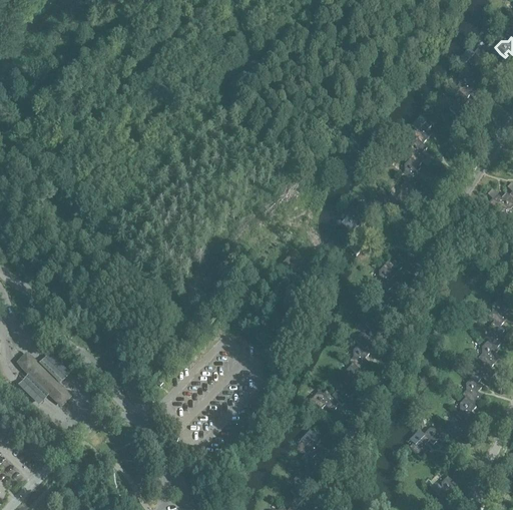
[(459,83),(455,87),(458,90),(466,97),(470,94),(474,98),(479,93),(474,89),(470,84),(468,83),(471,79),(473,81),(475,79),(470,75),(465,70),(464,70),(459,76),(459,83)]
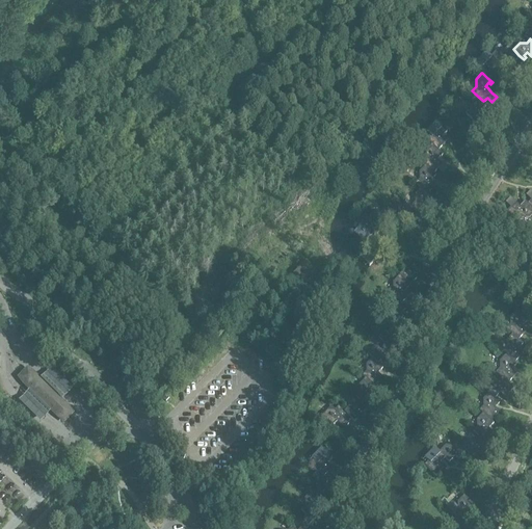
[(430,133),(426,137),(431,142),(432,142),(437,148),(446,139),(442,135),(440,133),(443,130),(445,131),(447,129),(436,120),(430,126),(430,133)]
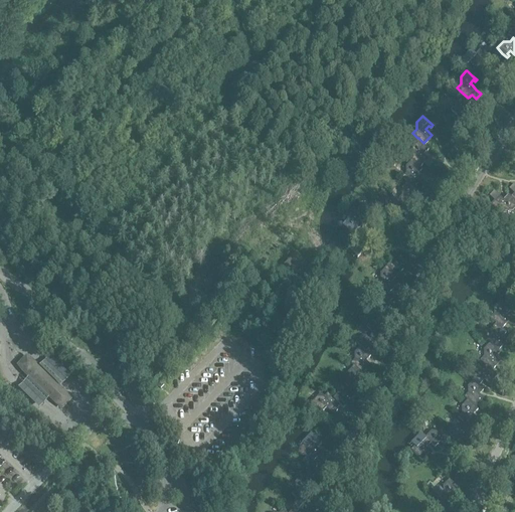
[(412,151),(408,155),(411,158),(419,165),(423,162),(427,166),(433,161),(427,157),(423,153),(421,151),(424,148),(426,149),(428,147),(423,143),(418,138),(417,138),(412,144),(412,151)]
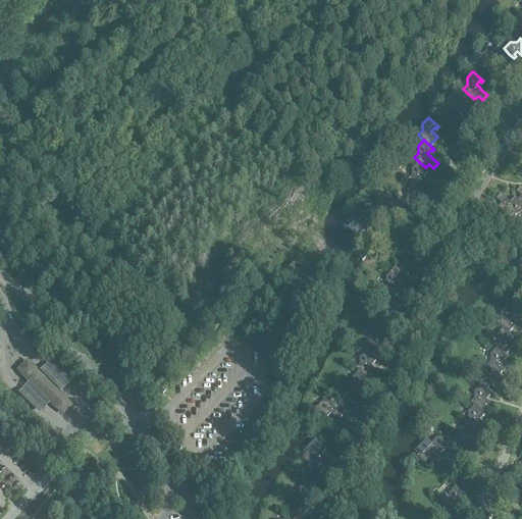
[(501,192),(496,197),(501,201),(498,205),(502,209),(509,216),(512,212),(519,212),(521,209),(521,208),(521,202),(518,198),(515,196),(513,198),(515,199),(512,202),(511,201),(506,196),(501,192)]
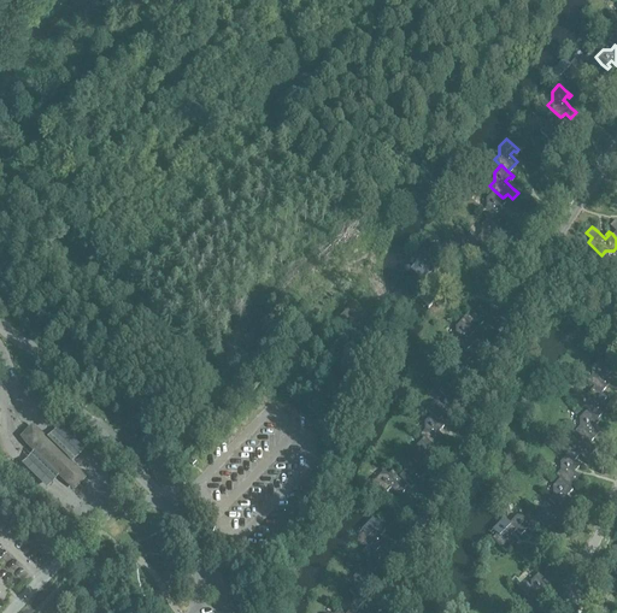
[(471,308),(464,317),(475,329),(483,320),(471,308)]
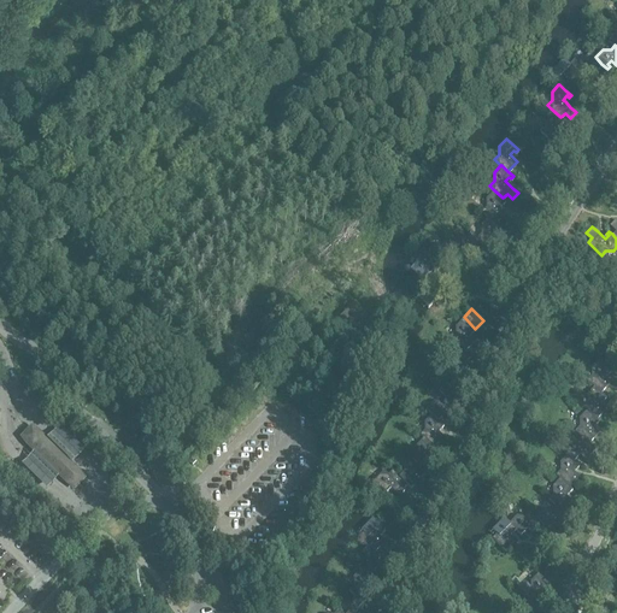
[(456,332),(451,337),(458,343),(465,349),(475,340),(469,335),(468,332),(471,329),(472,330),(475,329),(464,317),(456,324),(456,332)]
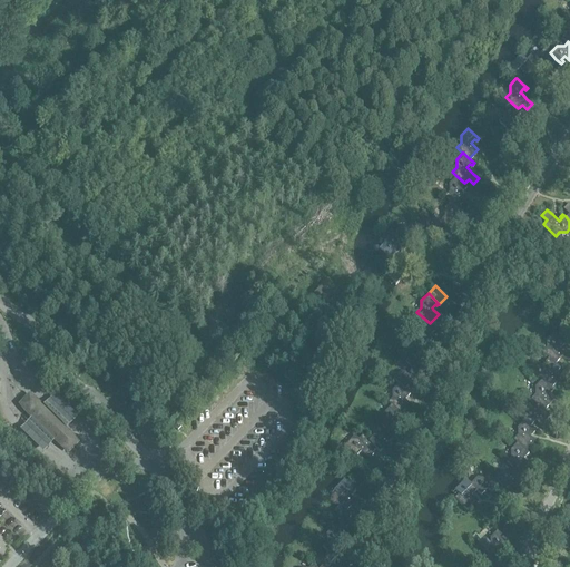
[(556,361),(564,352),(557,345),(560,342),(562,343),(564,341),(553,331),(547,338),(547,345),(542,350),(549,355),(556,361)]
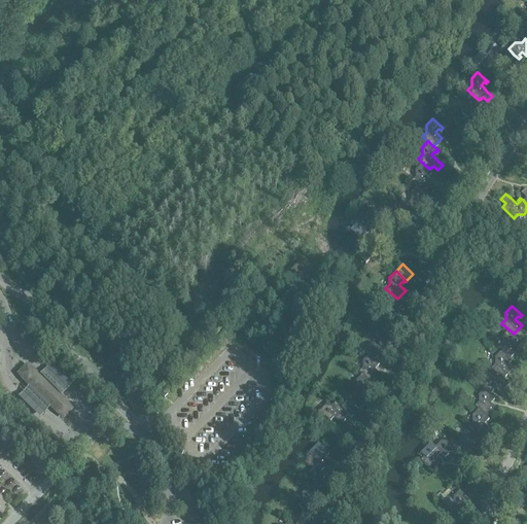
[(498,346),(501,349),(510,356),(518,348),(512,342),(515,339),(516,340),(518,338),(514,334),(507,328),(501,335),(501,342),(498,346)]
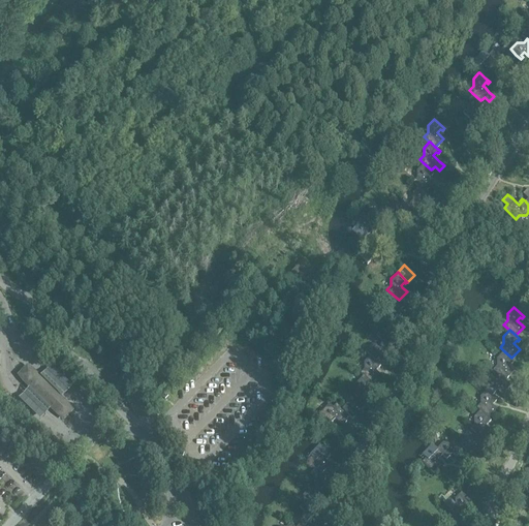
[(372,342),(366,349),(370,353),(376,360),(376,359),(378,358),(376,356),(379,352),(381,354),(385,359),(394,349),(387,343),(387,344),(382,339),(379,342),(372,342)]
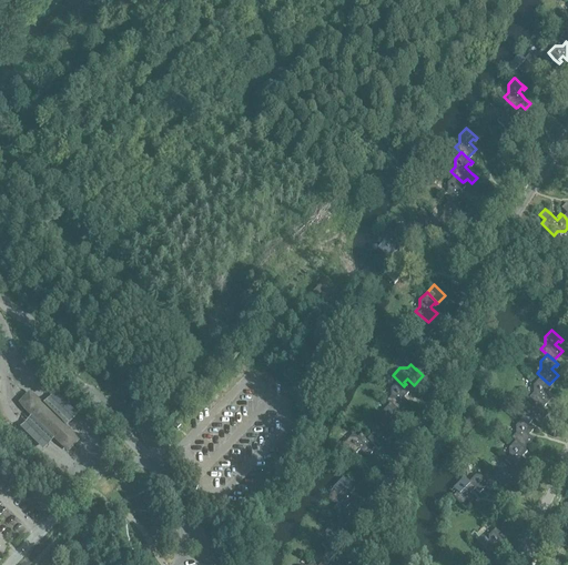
[(551,386),(549,384),(540,376),(534,383),(534,391),(529,395),(536,401),(541,406),(543,406),(551,397),(544,391),(547,387),(549,389),(551,386)]
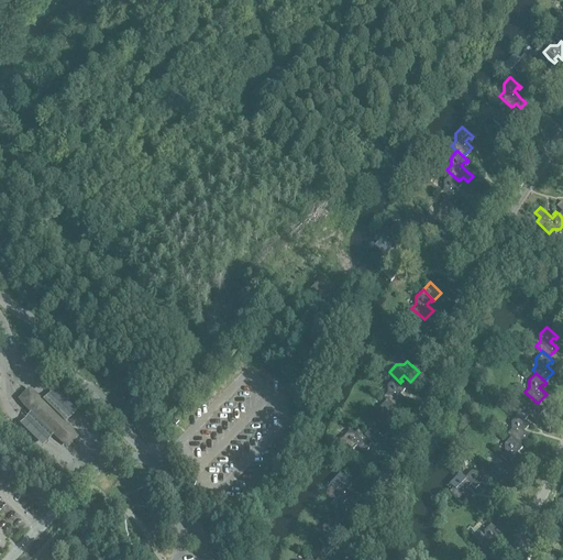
[(269,388),(278,380),(273,375),(264,384),(269,388)]
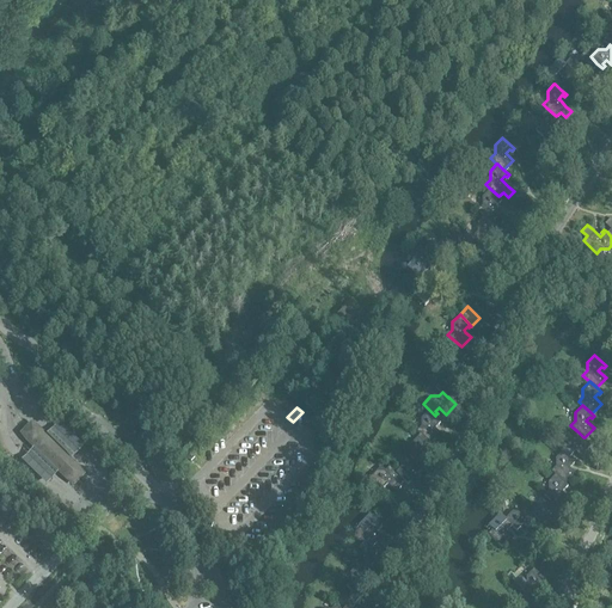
[(421,424),(417,429),(420,433),(421,433),(430,441),(440,431),(435,427),(433,424),(436,421),(439,423),(441,421),(435,415),(435,416),(428,409),(421,416),(421,424)]
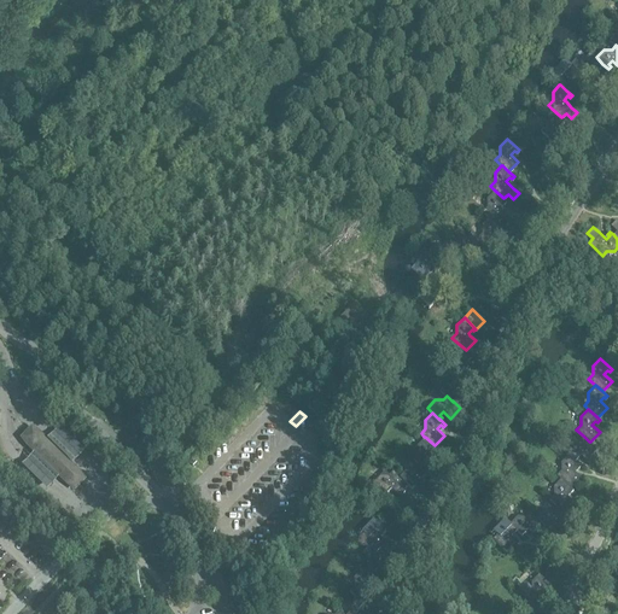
[(30,428),(24,434),(36,450),(59,473),(76,484),(82,478),(70,462),(47,440),(30,428)]
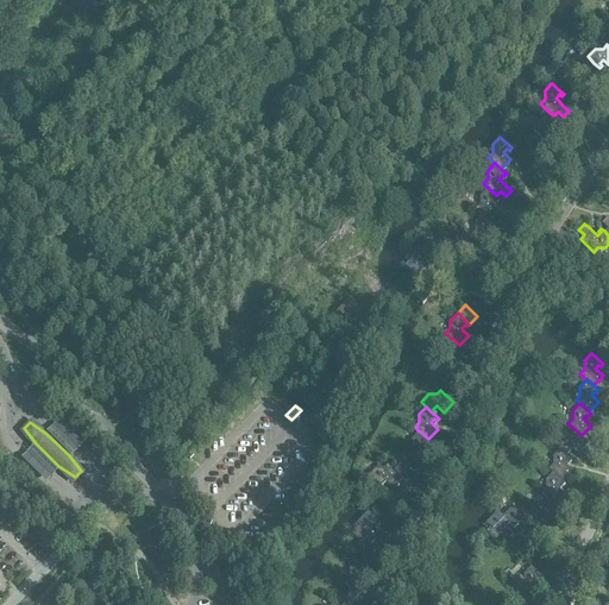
[(554,441),(560,447),(560,446),(567,453),(567,452),(569,451),(566,448),(570,445),(578,452),(588,441),(582,435),(581,435),(575,429),(570,433),(562,434),(554,441)]
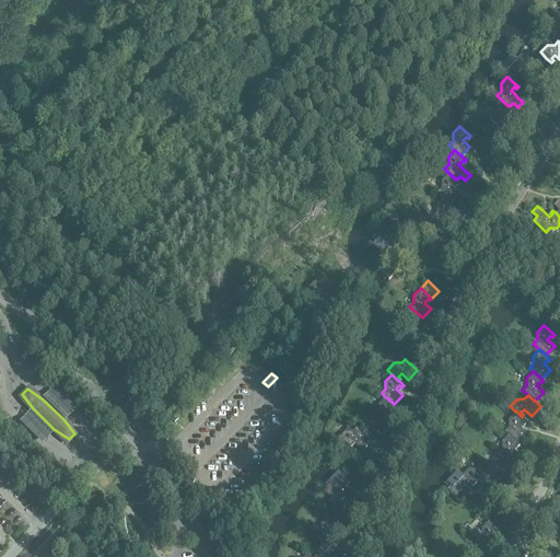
[(515,410),(515,412),(509,418),(509,426),(504,429),(509,432),(517,441),(526,431),(520,425),(522,421),(524,424),(526,421),(522,416),(522,417),(515,410)]
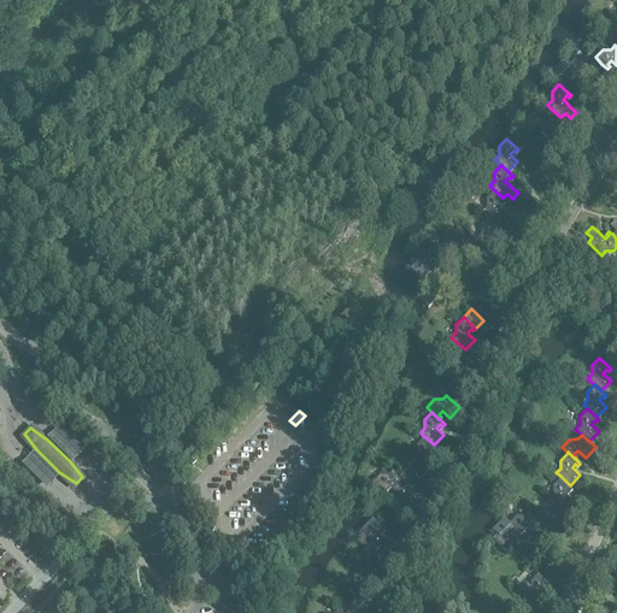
[(399,473),(399,475),(406,481),(411,487),(413,484),(411,482),(415,478),(417,479),(422,485),(433,475),(425,469),(419,463),(418,463),(415,466),(406,466),(399,473)]
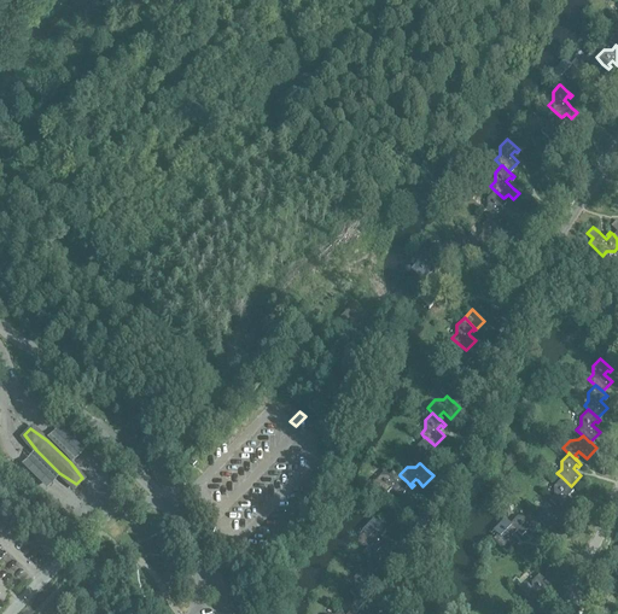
[(380,473),(373,481),(385,492),(388,490),(385,489),(389,484),(391,486),(397,492),(402,497),(408,491),(402,486),(407,481),(400,475),(400,474),(394,468),(389,473),(380,473)]
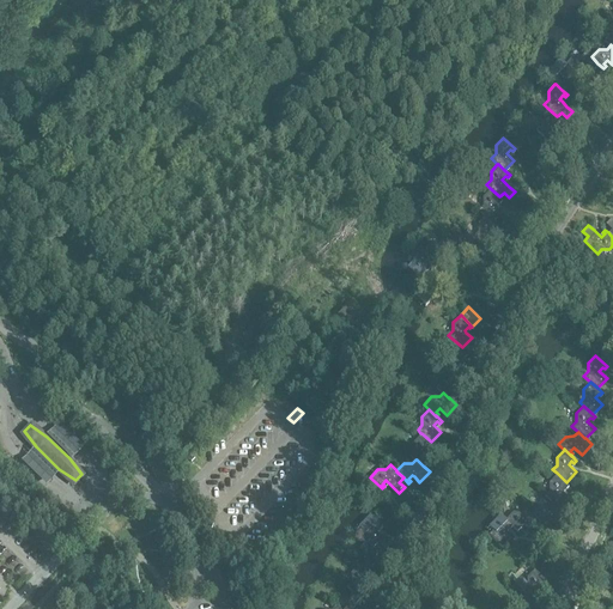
[(545,493),(552,499),(558,506),(559,505),(569,495),(560,488),(564,485),(566,487),(569,485),(566,482),(557,473),(550,480),(550,488),(545,493)]
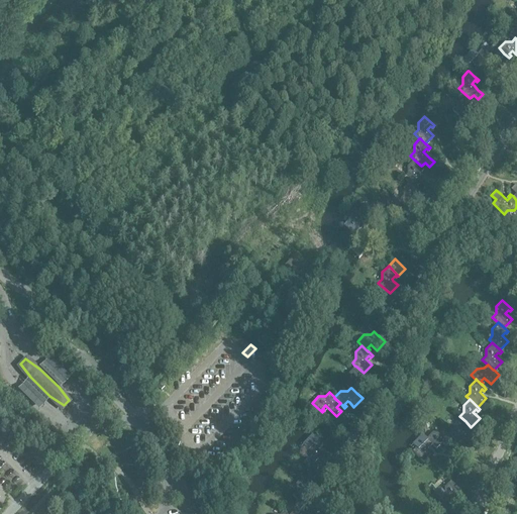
[(454,437),(458,441),(460,439),(458,437),(461,434),(469,440),(477,432),(472,426),(471,427),(466,421),(461,425),(454,425),(449,431),(448,431),(454,437)]
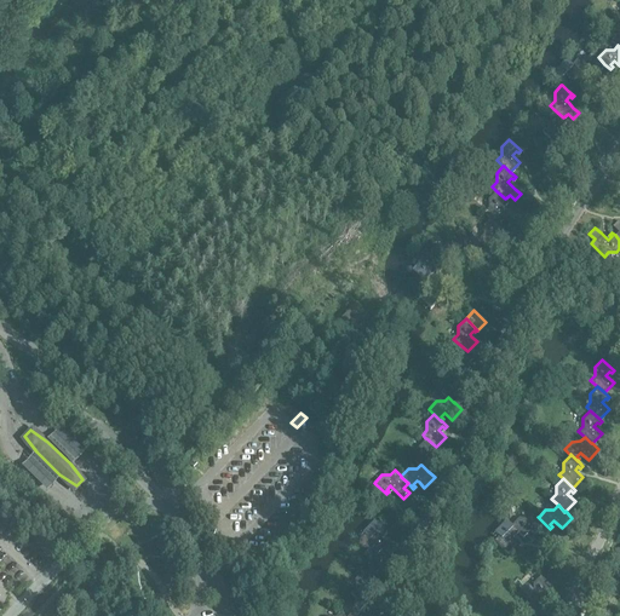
[(262,527),(277,534),(286,519),(270,511),(262,527)]
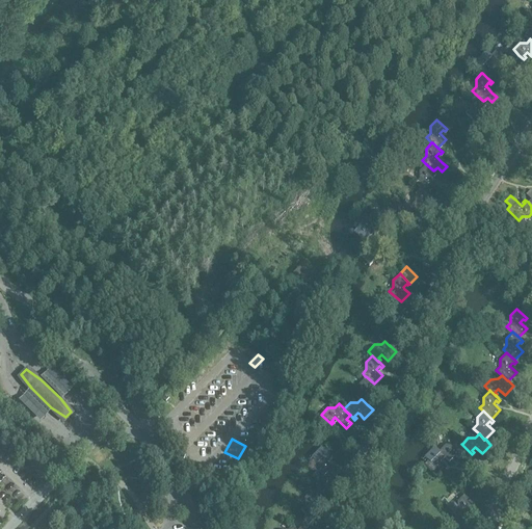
[(459,458),(468,450),(461,444),(462,444),(456,439),(452,443),(446,443),(440,449),(439,449),(445,455),(449,459),(451,457),(449,455),(452,452),(459,458)]
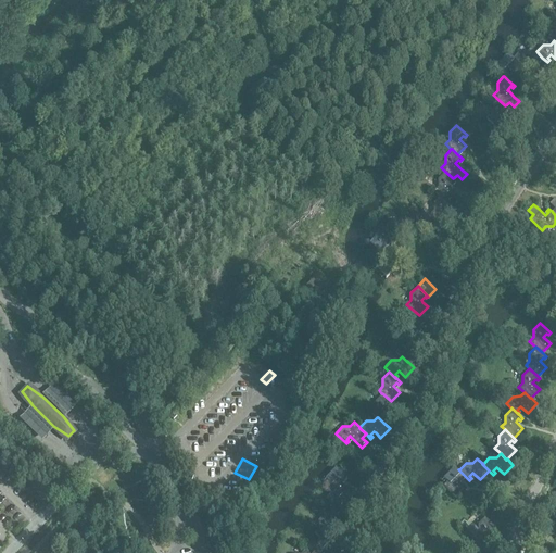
[(180,466),(185,477),(194,474),(190,463),(180,466)]
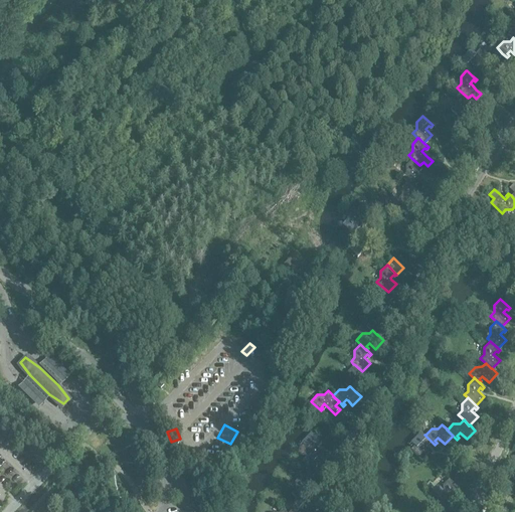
[(414,437),(414,444),(410,448),(421,459),(431,450),(424,444),(427,441),(428,443),(431,441),(424,435),(425,435),(420,431),(414,437)]
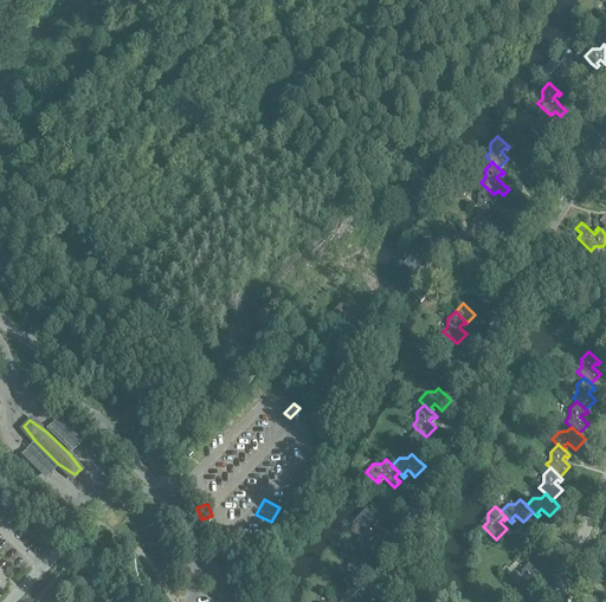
[(355,528),(361,533),(362,533),(368,539),(378,530),(371,523),(374,519),(376,522),(379,518),(366,507),(360,515),(360,523),(355,528)]
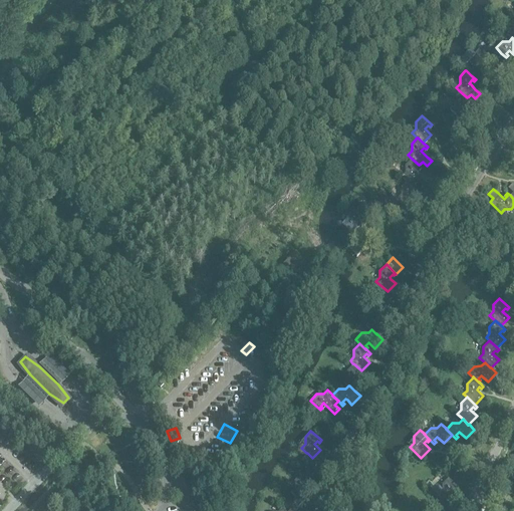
[(188,443),(180,449),(183,453),(190,447),(188,443)]
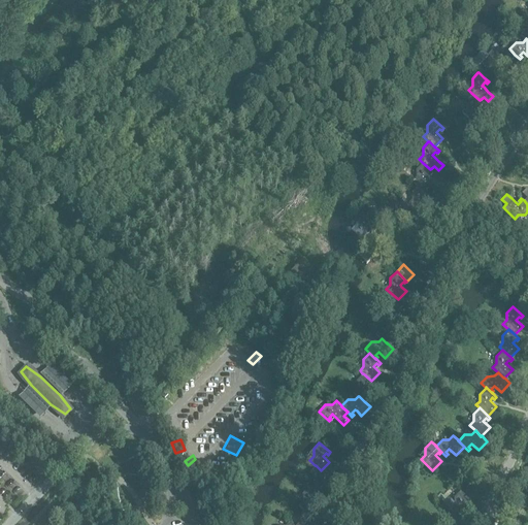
[(305,483),(308,486),(317,494),(317,493),(325,485),(321,481),(319,479),(322,476),(324,478),(326,476),(321,470),(316,465),(315,465),(308,472),(309,479),(305,483)]
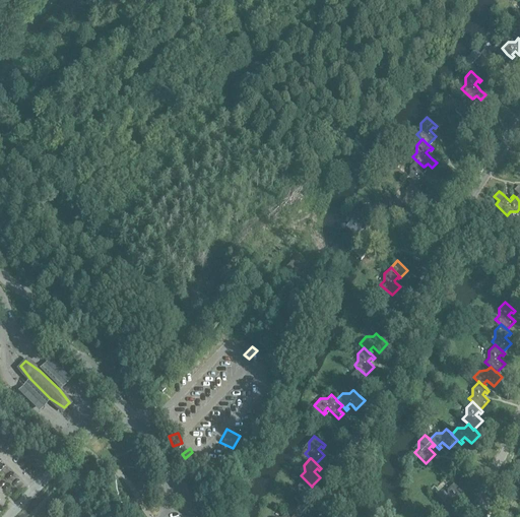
[(455,510),(463,501),(457,495),(460,492),(462,494),(464,492),(454,481),(447,489),(447,496),(444,499),(447,503),(447,502),(455,510)]
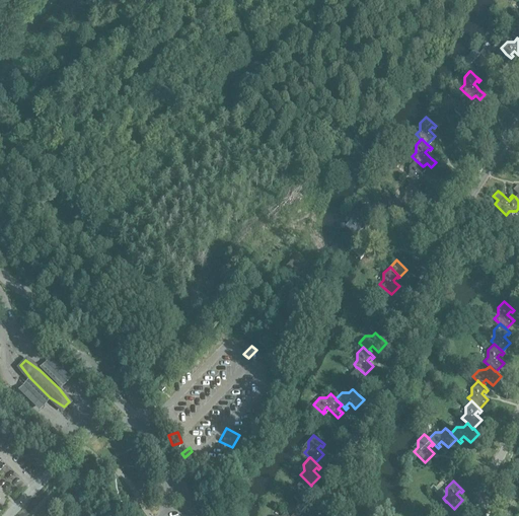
[(57,499),(62,504),(70,496),(65,491),(57,499)]
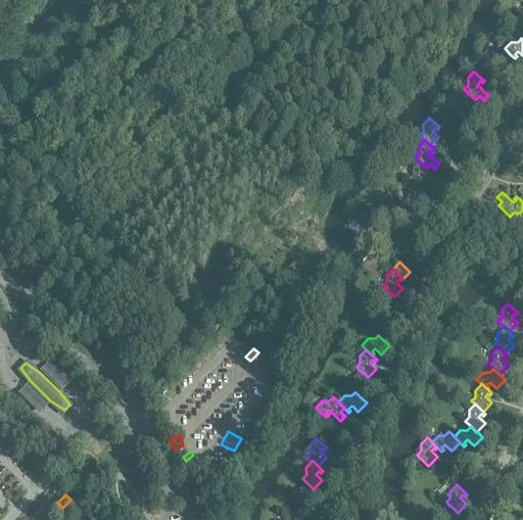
[(313,513),(307,509),(301,504),(295,510),(295,517),(292,519),(308,519),(305,517),(308,514),(311,515),(313,513)]
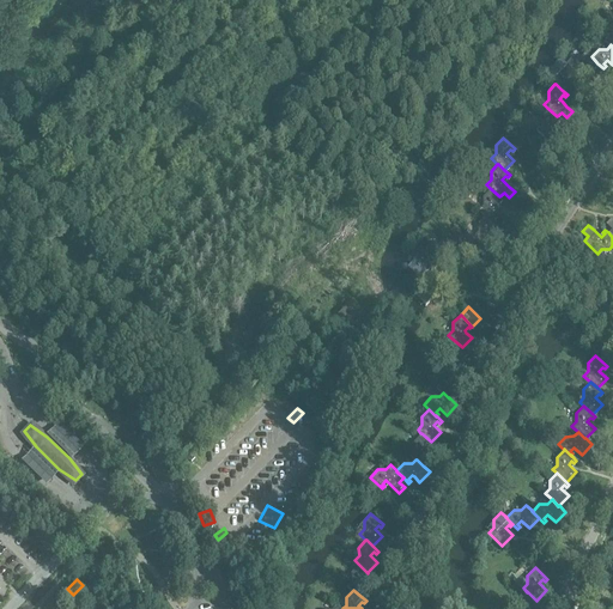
[(517,608),(533,608),(532,607),(535,603),(536,606),(539,603),(536,601),(527,591),(527,592),(520,600),(520,608),(517,608)]
